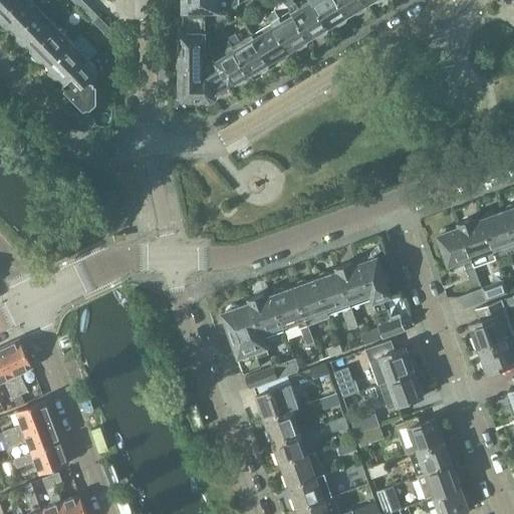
[(0,0),(0,14),(1,15),(16,0),(0,0)]
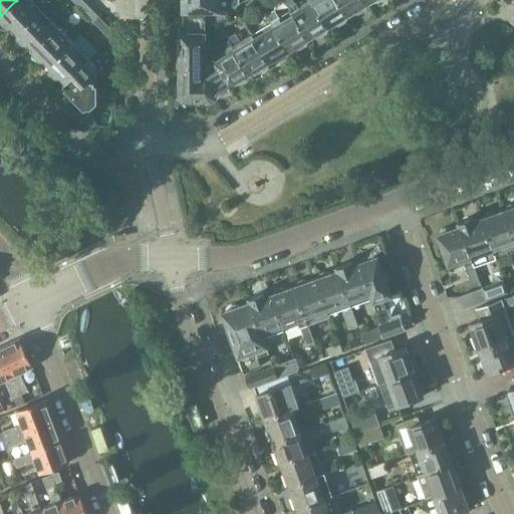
[(36,0),(34,3),(31,0),(16,0),(1,15),(1,16),(1,20),(8,28),(13,28),(17,32),(49,0),(36,0)]
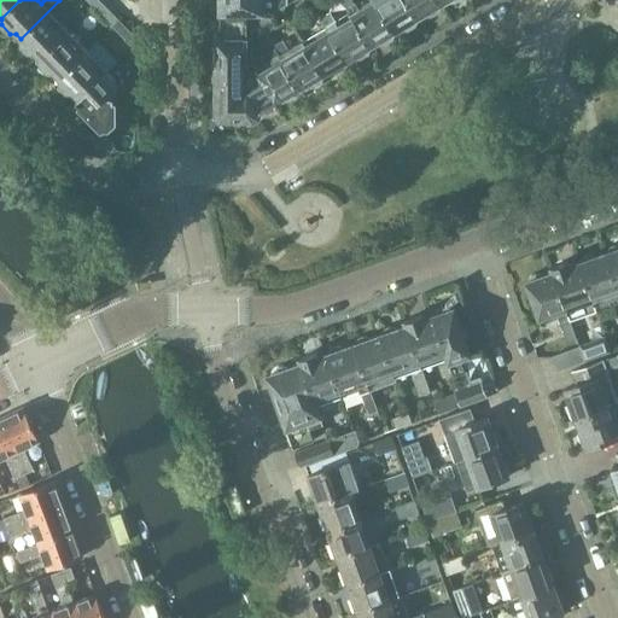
[(59,0),(21,39),(22,40),(21,45),(29,53),(35,53),(40,58),(68,30),(62,23),(65,21),(65,4),(60,0),(59,0)]
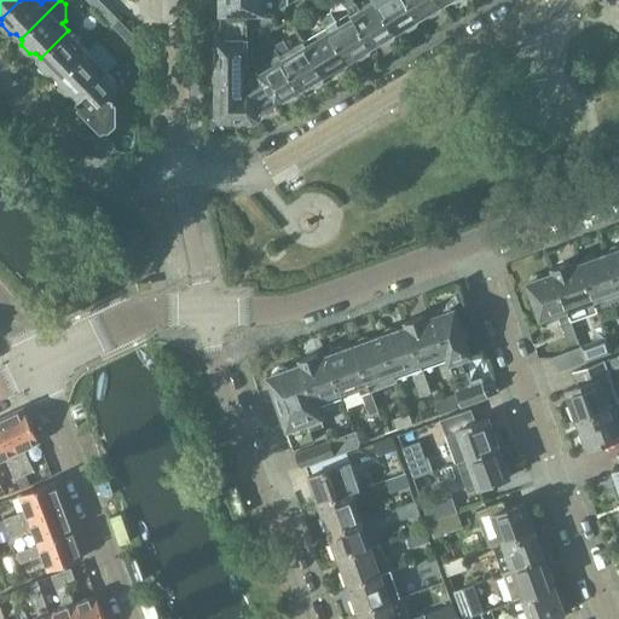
[(100,0),(99,0),(93,6),(132,47),(139,40),(109,9),(100,0)]
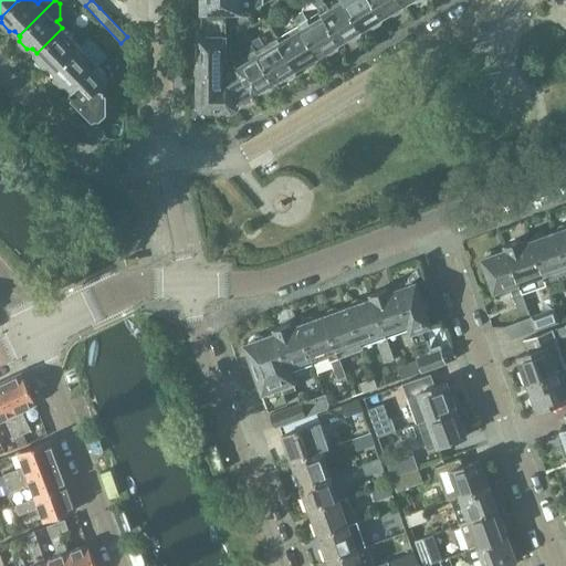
[(201,0),(202,11),(240,11),(240,0),(201,0)]
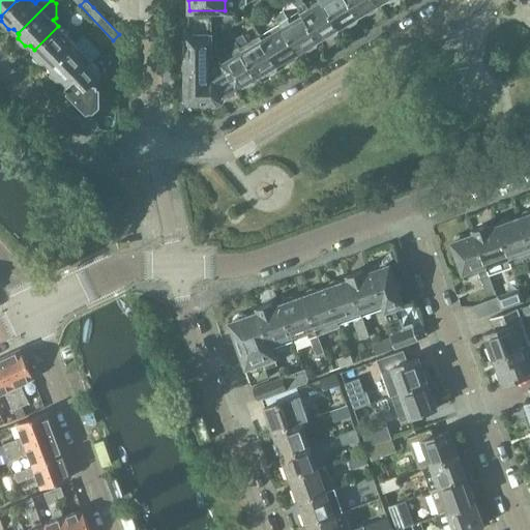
[(269,5),(265,0),(260,0),(253,5),(257,12),(269,5)]
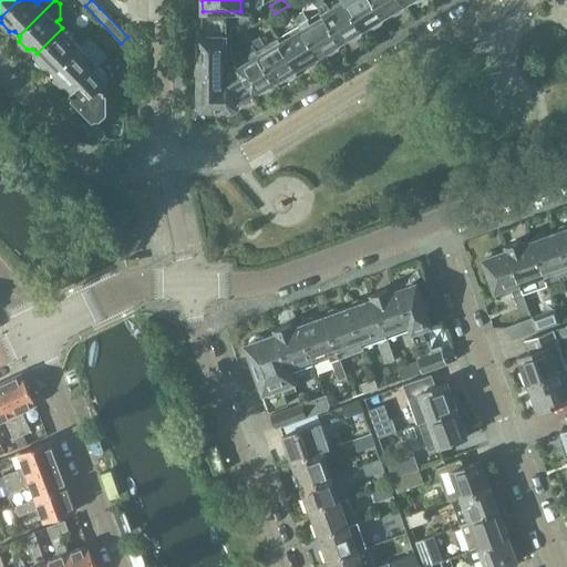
[(322,0),(313,0),(321,12),(339,43),(347,38),(351,39),(359,34),(361,30),(342,0),(341,0),(328,9),(322,0)]
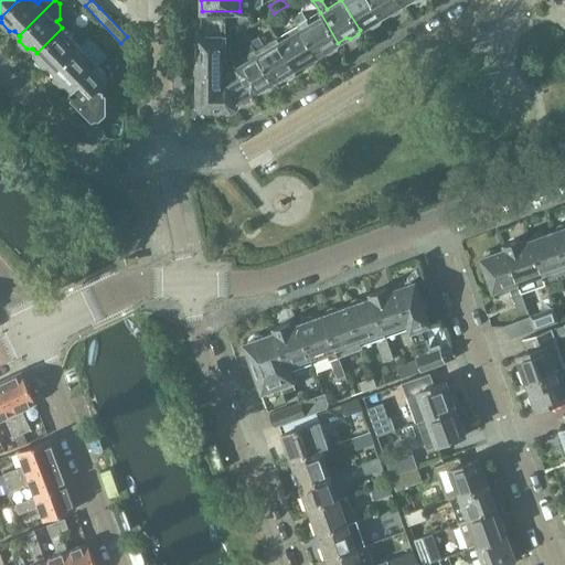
[(341,0),(360,30),(368,25),(371,25),(380,21),(381,17),(371,0),(341,0)]
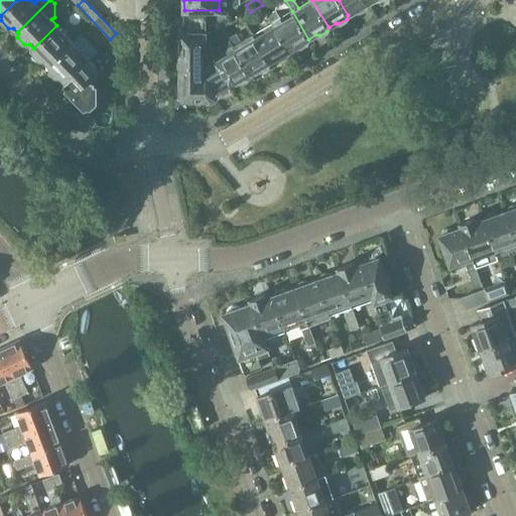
[(339,0),(348,15),(356,11),(360,11),(367,7),(368,4),(365,0),(339,0)]
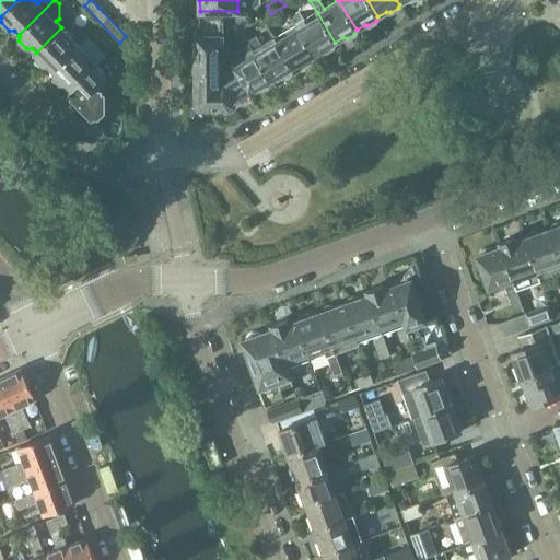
[(333,47),(335,43),(317,12),(303,21),(300,13),(291,18),(295,25),(314,55),(321,50),(325,51),(333,47)]
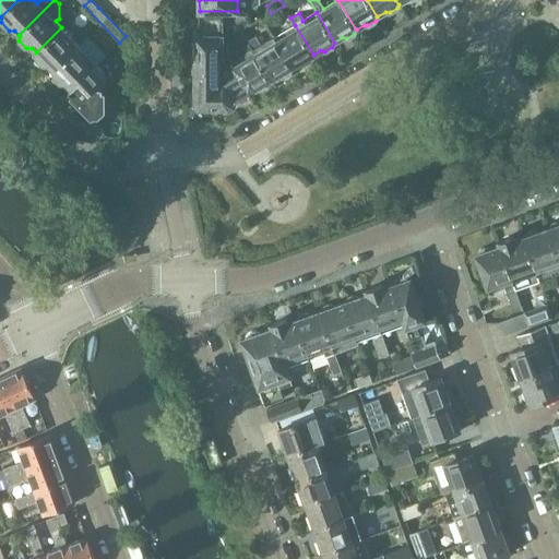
[(218,86),(218,71),(218,56),(223,56),(223,16),(198,16),(199,35),(195,35),(195,47),(199,47),(199,55),(195,58),(195,86),(218,86)]
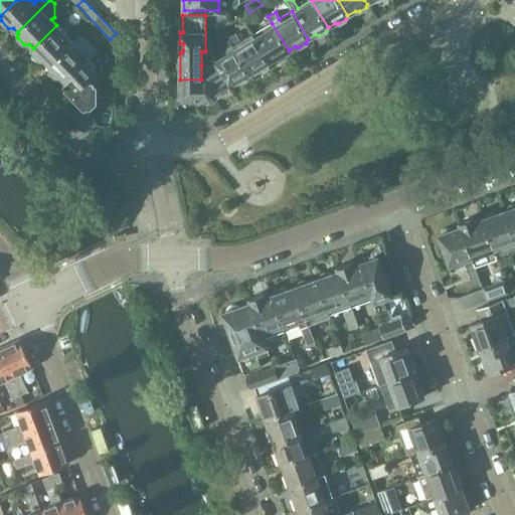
[(209,15),(209,29),(218,24),(214,15),(209,15)]
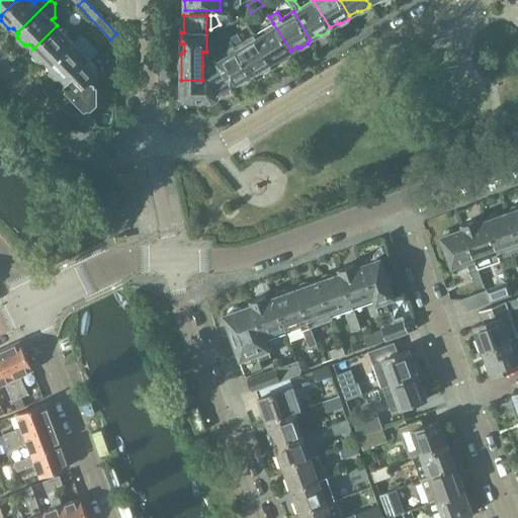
[(226,15),(216,15),(222,28),(231,23),(226,15)]
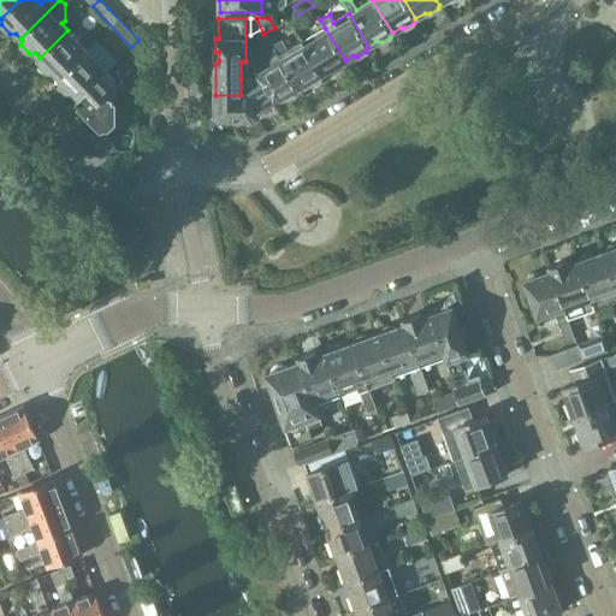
[(302,41),(321,75),(330,70),(335,71),(343,65),(345,60),(325,28),(302,41)]
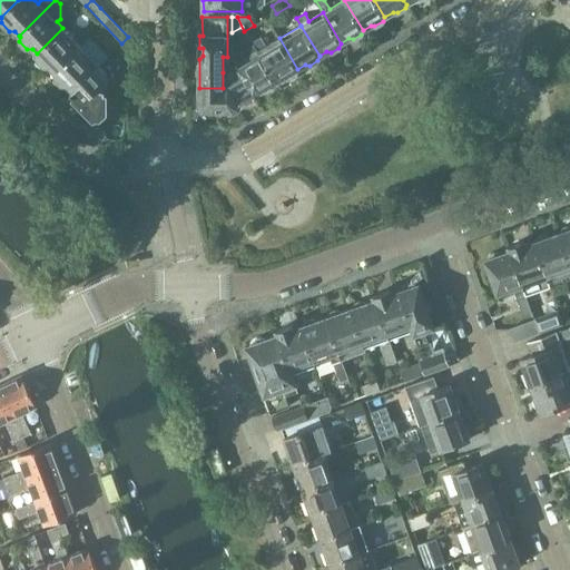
[(62,28),(37,53),(37,59),(43,67),(49,67),(55,71),(80,47),(62,28)]
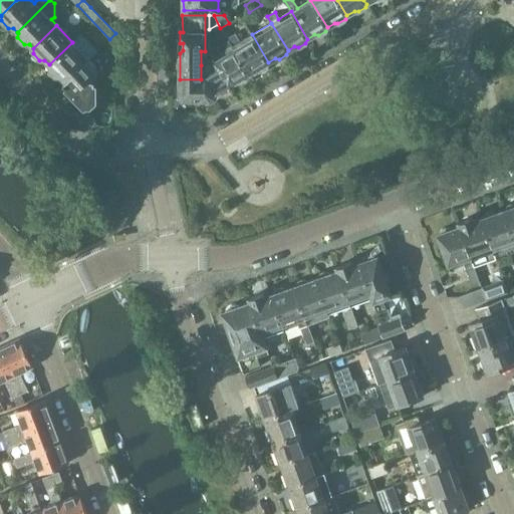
[(235,33),(227,38),(229,41),(248,74),(255,69),(259,70),(266,66),(268,62),(252,34),(240,42),(235,33)]
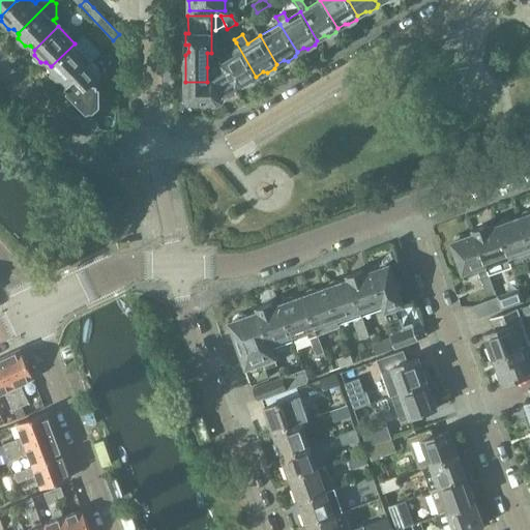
[(254,81),(256,77),(236,42),(223,50),(227,56),(218,60),(225,70),(226,70),(236,88),(244,84),(247,85),(254,81)]
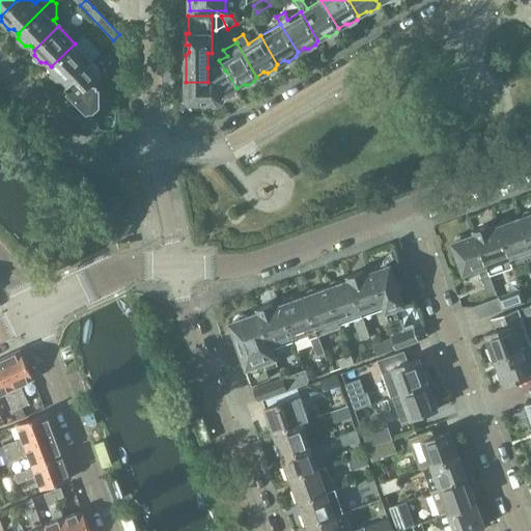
[(75,44),(51,66),(51,67),(51,73),(58,80),(63,80),(66,84),(91,60),(99,53),(99,47),(98,45),(86,55),(75,44)]
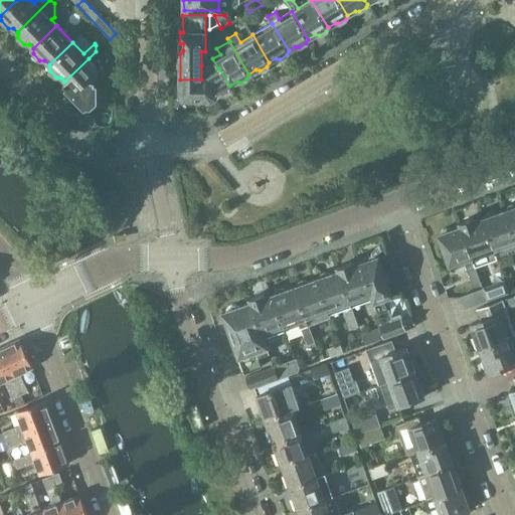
[(89,58),(64,81),(62,83),(83,106),(84,105),(91,105),(96,100),(96,65),(89,58)]
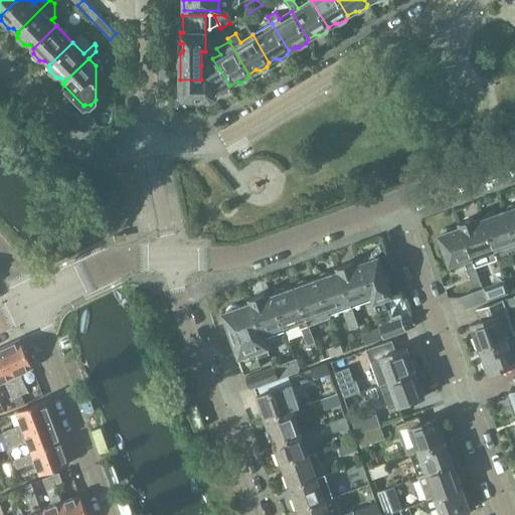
[(212,58),(201,65),(201,79),(180,79),(180,97),(183,99),(211,99),(214,98),(213,95),(219,92),(220,94),(231,88),(229,86),(219,68),(218,68),(212,58)]
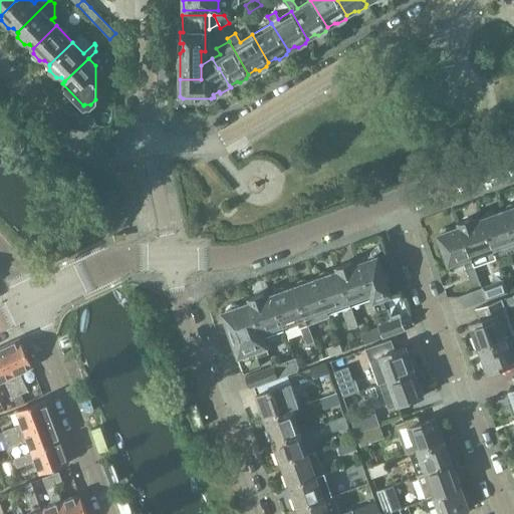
[(79,117),(78,122),(83,127),(90,127),(94,123),(94,118),(90,114),(82,113),(79,117)]
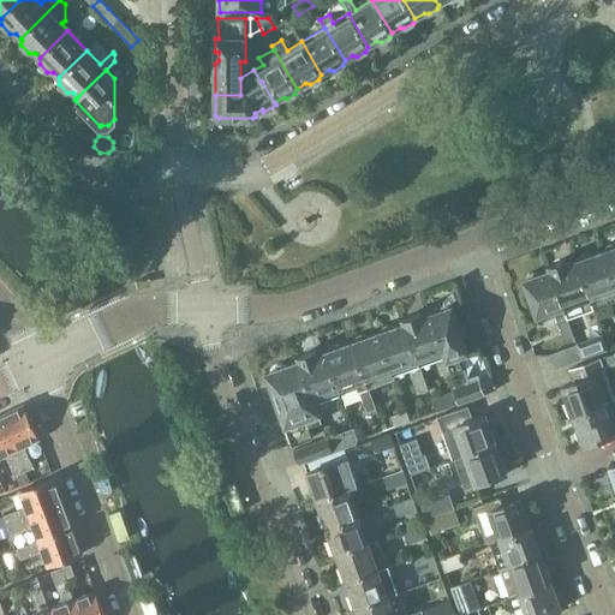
[(602,254),(614,288),(614,245),(610,245),(608,246),(607,248),(604,250),(603,252),(602,254)]
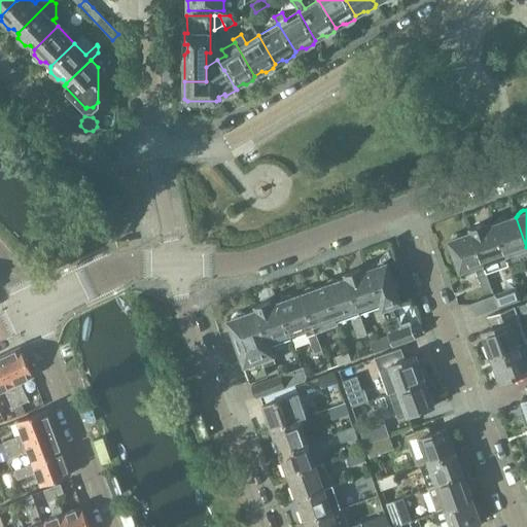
[(494,225),(505,257),(526,248),(526,247),(516,217),(507,219),(504,218),(501,218),(499,219),(496,221),(495,223),(494,225)]
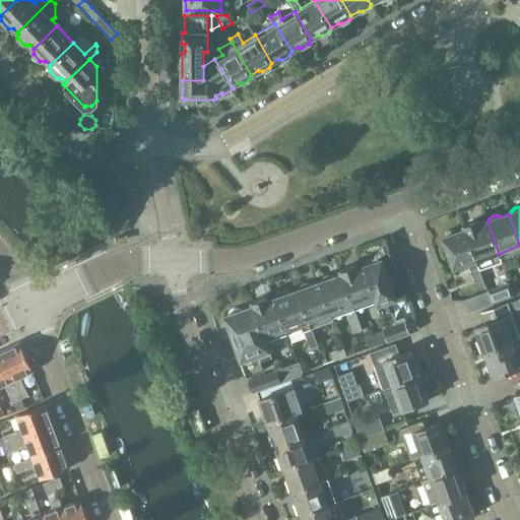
[(463,226),(465,230),(476,261),(499,254),(488,222),(480,224),(478,220),(463,226)]
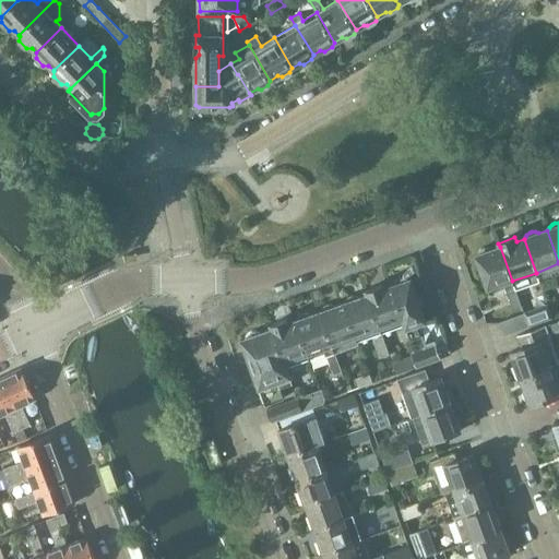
[(478,256),(475,256),(488,289),(512,281),(500,247),(490,251),(487,250),(486,250),(483,250),(479,252),(478,256)]
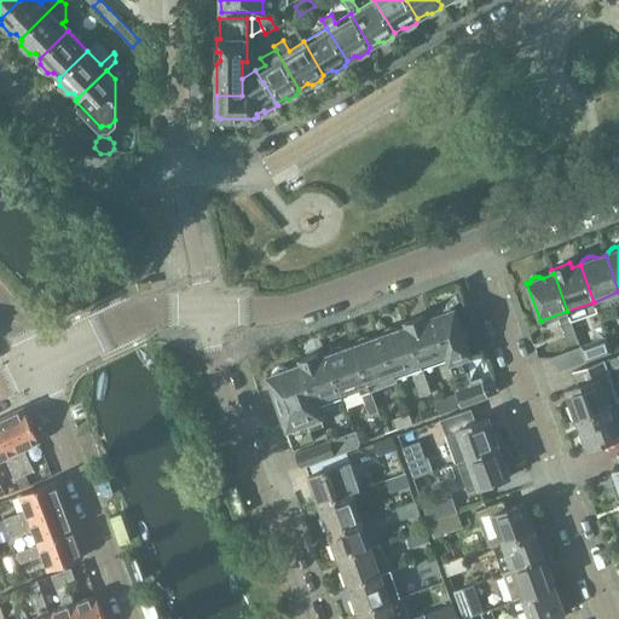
[(432,318),(446,356),(460,392),(455,393),(460,408),(486,398),(480,383),(472,387),(461,359),(470,357),(453,310),(451,311),(447,310),(444,310),(441,310),(440,311),(438,313),(435,317),(432,318)]
